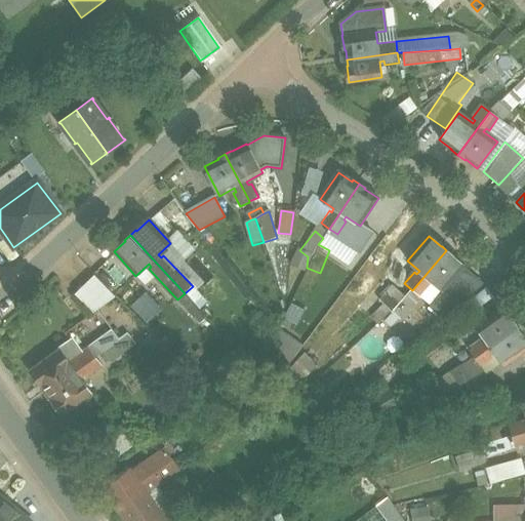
[(453,255),(446,250),(412,290),(420,297),(430,286),(428,284),(431,281),(443,291),(463,267),(452,256),(453,255)]
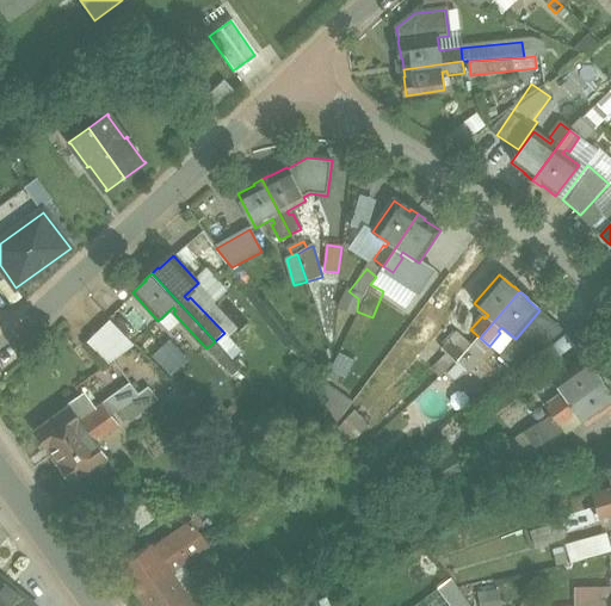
[(109,317),(86,341),(110,365),(134,342),(109,317)]
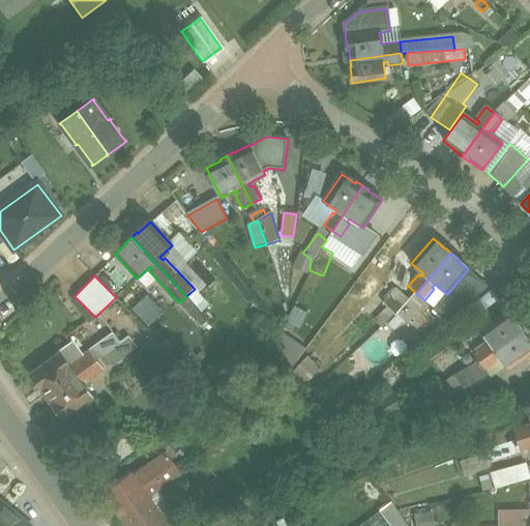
[(396,290),(384,303),(389,309),(376,323),(382,329),(394,314),(408,300),(396,290)]
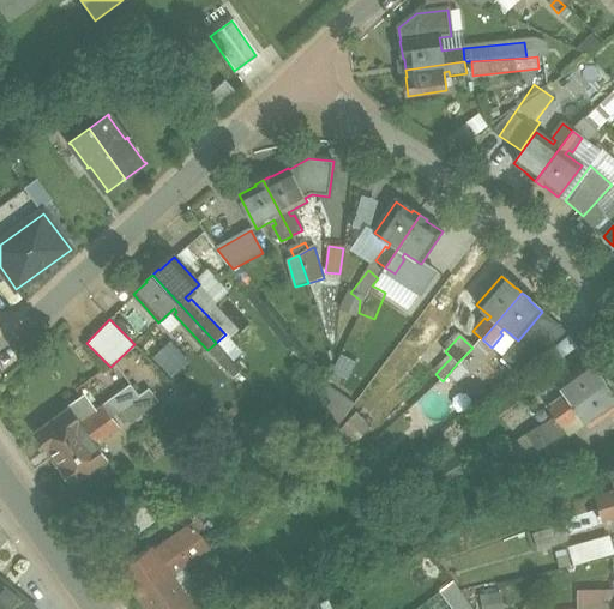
[(473,348),(457,363),(468,373),(492,348),(482,339),(473,348)]
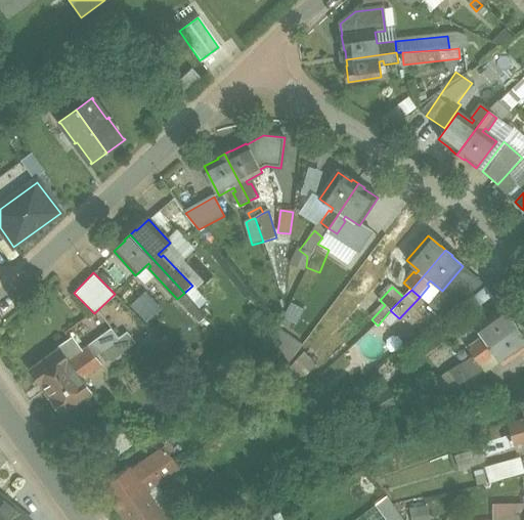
[(148,323),(163,307),(144,291),(130,306),(148,323)]
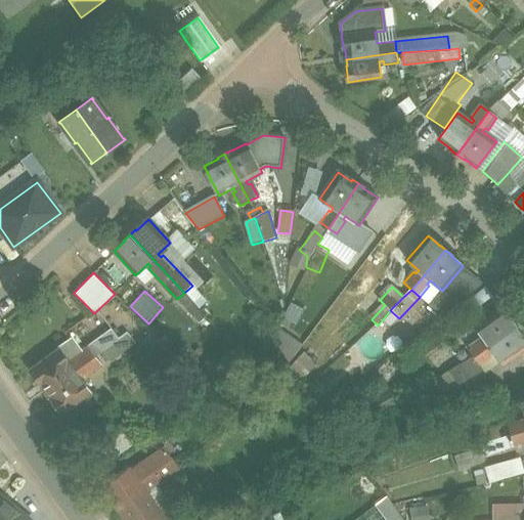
[(503,309),(476,328),(484,340),(481,343),(479,341),(468,349),(473,357),(474,357),(517,327),(513,321),(512,322),(503,309)]
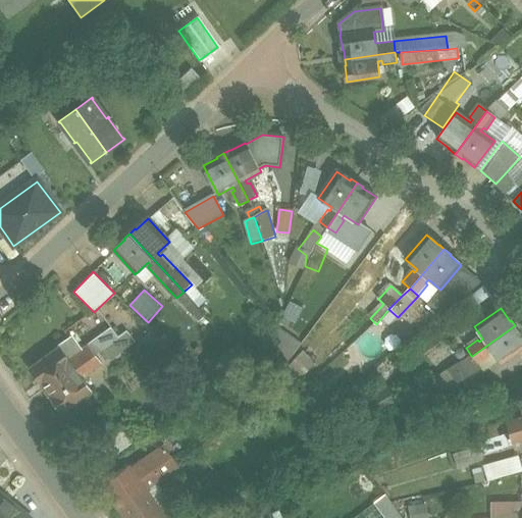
[(122,324),(104,337),(104,335),(89,346),(95,355),(96,356),(105,350),(104,349),(124,333),(125,334),(128,332),(122,324)]
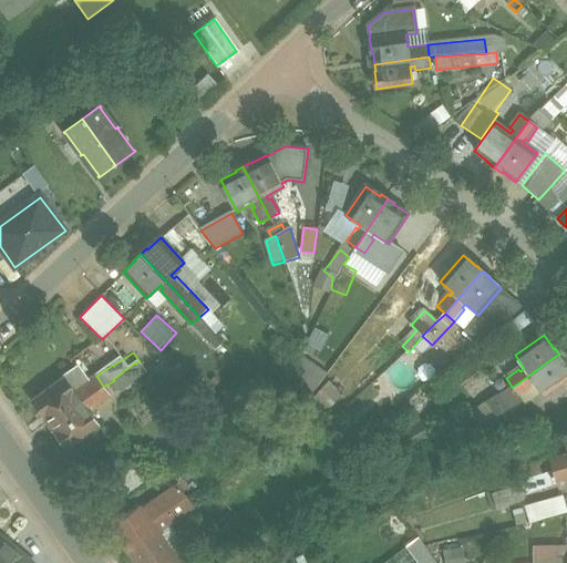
[(559,354),(513,387),(519,396),(533,387),(531,385),(535,382),(545,397),(566,381),(566,367),(563,361),(564,360),(559,354)]
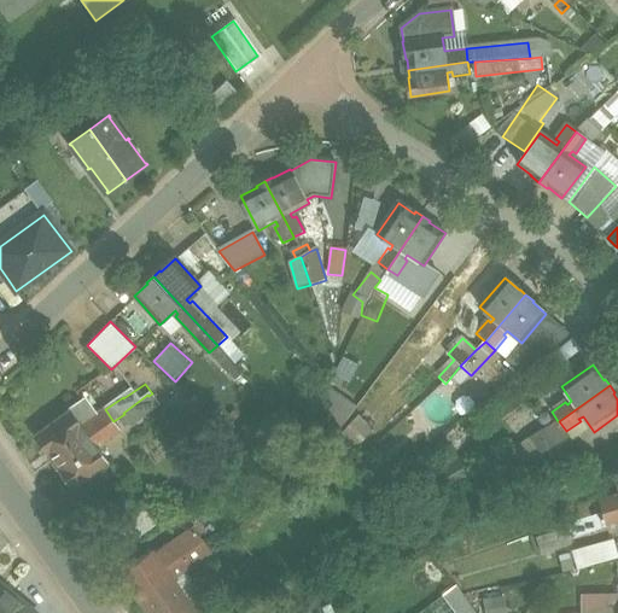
[(147,395),(123,413),(124,414),(132,425),(157,407),(149,396),(147,395)]
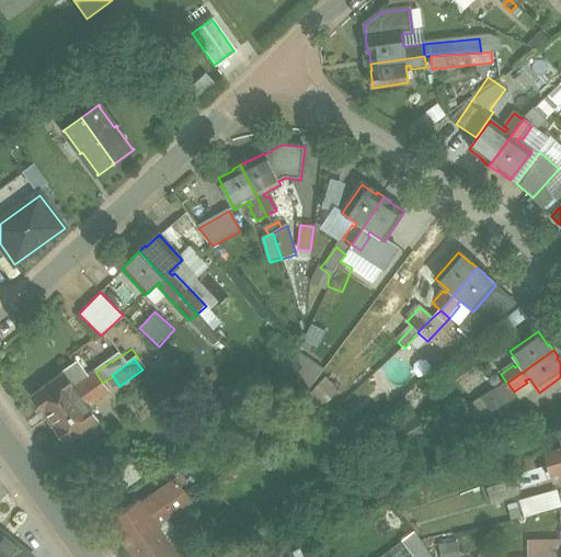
[(66,374),(33,396),(44,412),(45,412),(50,420),(102,382),(95,372),(78,384),(81,388),(77,391),(66,374)]
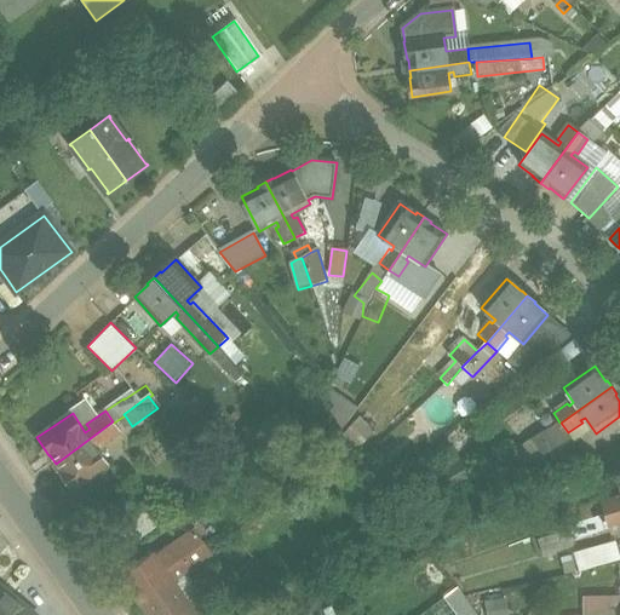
[(361,418),(344,435),(359,449),(375,432),(361,418)]
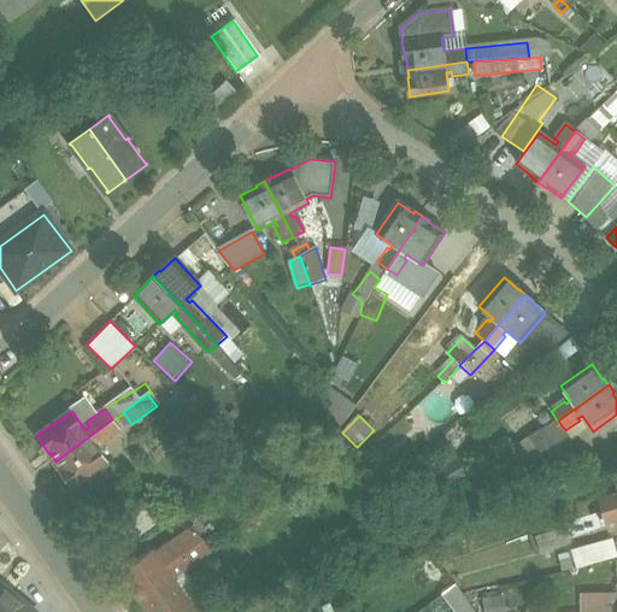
[(112,419),(56,462),(60,469),(72,487),(107,462),(94,443),(99,440),(101,443),(121,430),(113,421),(112,419)]
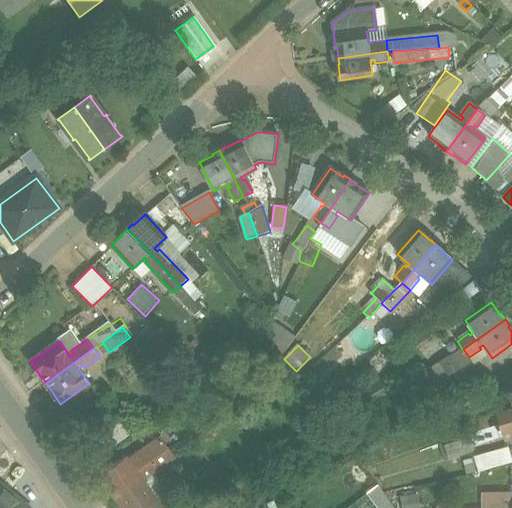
[(462,349),(444,360),(453,373),(471,361),(469,357),(463,349),(462,349)]
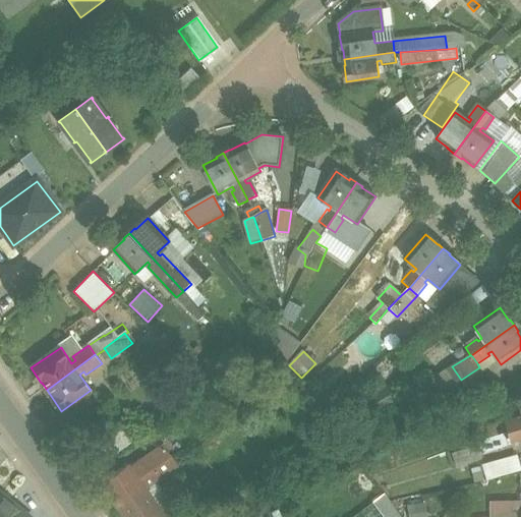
[(520,403),(520,404),(520,406),(520,420),(520,421),(520,418),(505,422),(508,433),(520,428),(520,403)]
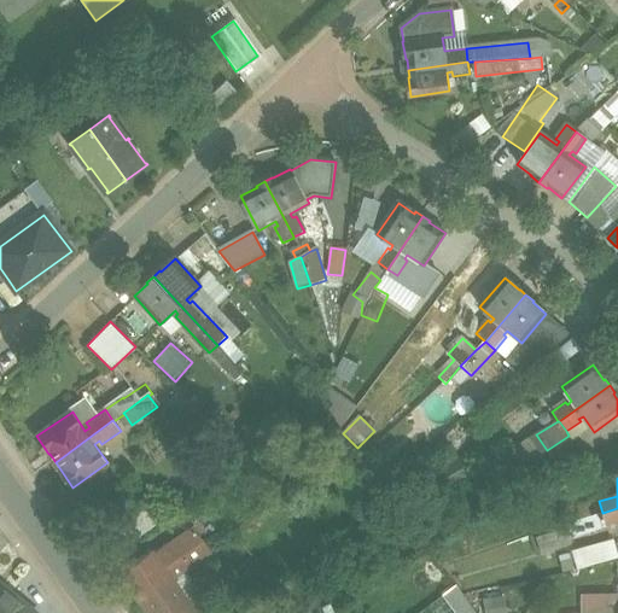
[(617,508),(602,513),(605,525),(617,520),(617,508)]
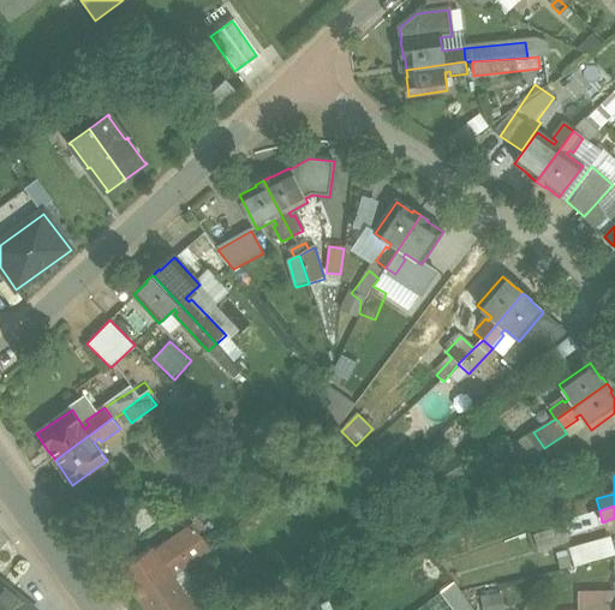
[(563,522),(533,534),(541,551),(568,539),(565,530),(573,526),(575,530),(590,524),(585,512),(562,521),(563,522)]
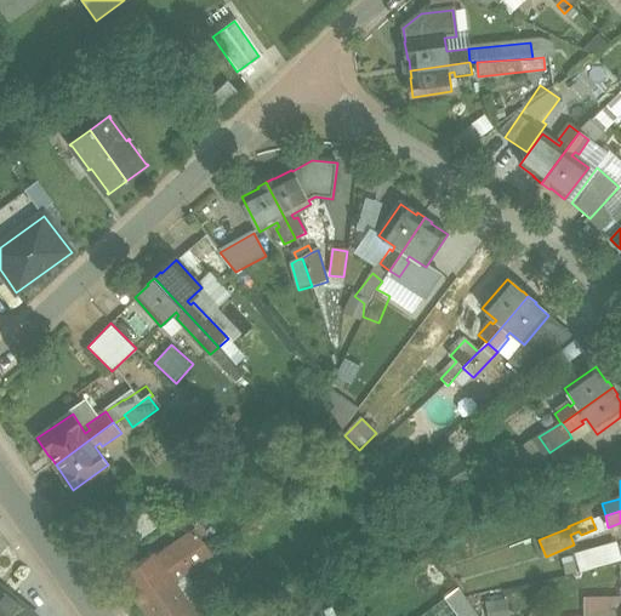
[(154,554),(123,577),(142,605),(143,604),(143,605),(174,583),(175,583),(210,557),(197,537),(198,537),(197,535),(194,535),(193,534),(158,559),(154,554)]
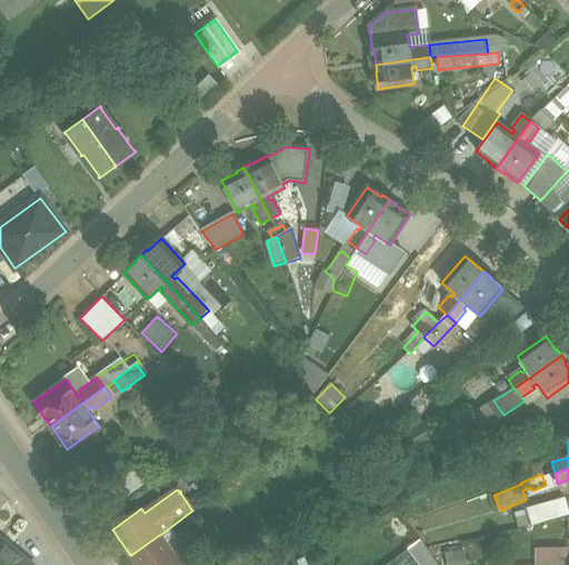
[(525,506),(529,525),(568,514),(568,511),(565,495),(525,506)]
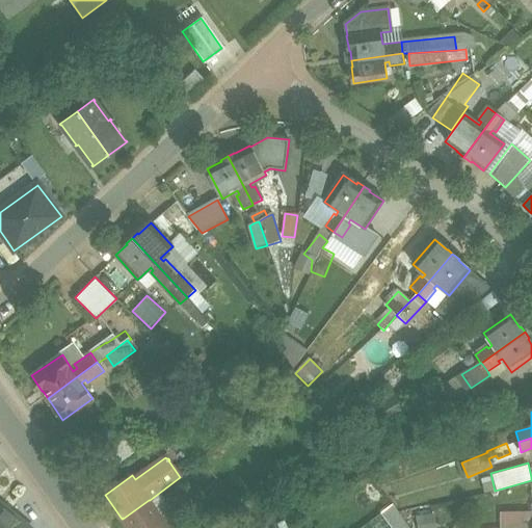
[(390,504),(379,490),(370,497),(380,510),(390,504)]
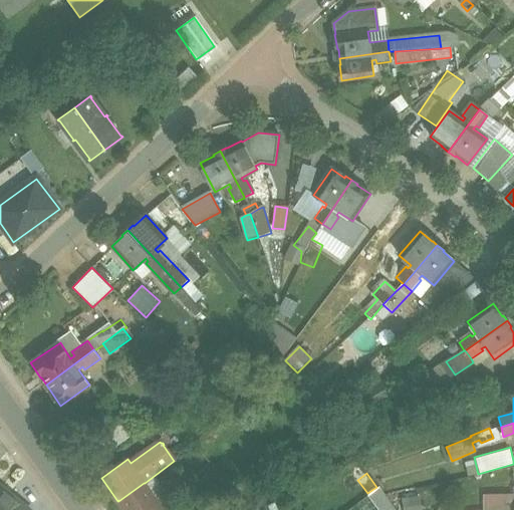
[(144,483),(118,501),(124,509),(146,509),(158,501),(145,483),(144,483)]
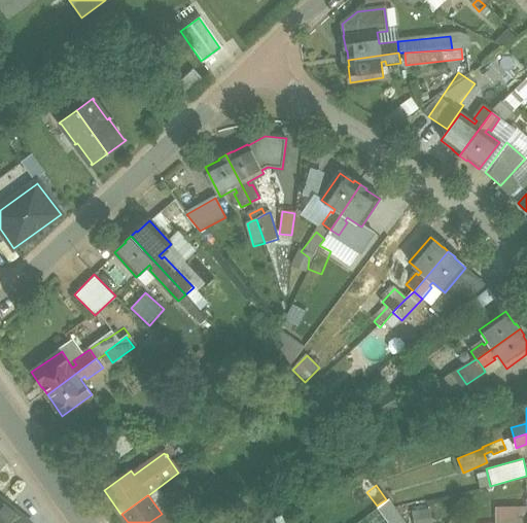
[(406,522),(388,498),(363,516),(369,522),(406,522)]
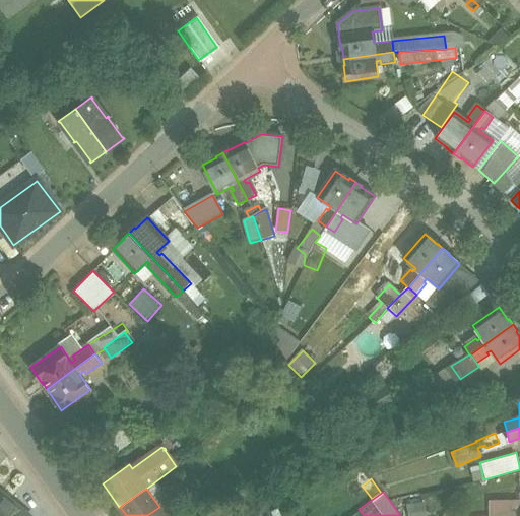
[(0,514),(10,502),(0,494),(0,514)]
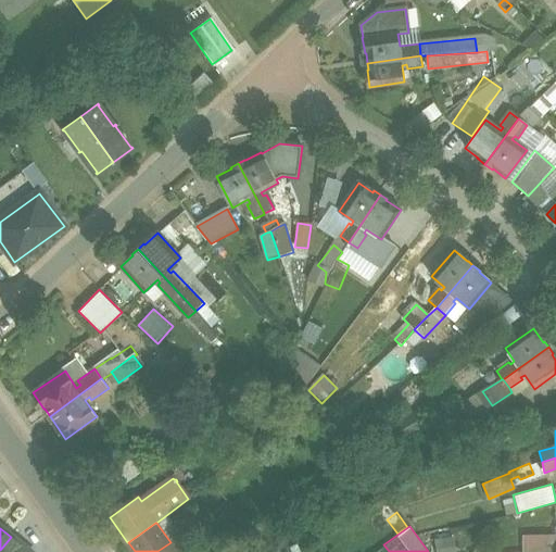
[(455,551),(452,536),(434,540),(437,551),(455,551)]
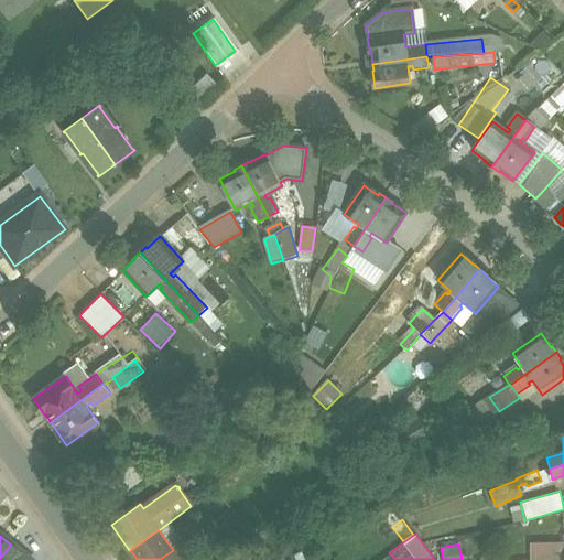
[(29,559),(11,545),(0,558),(0,559),(29,559)]
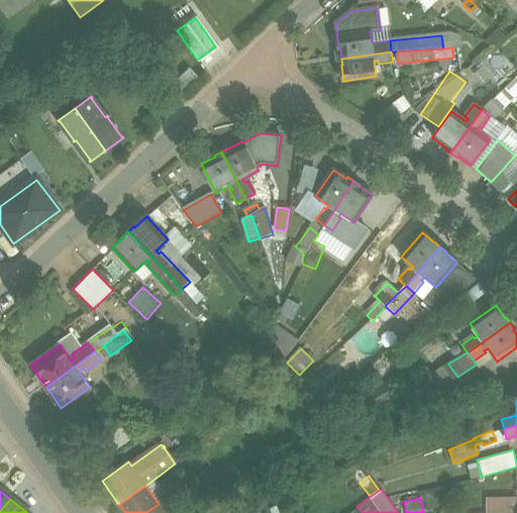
[(516,499),(499,500),(499,512),(516,512),(516,499)]
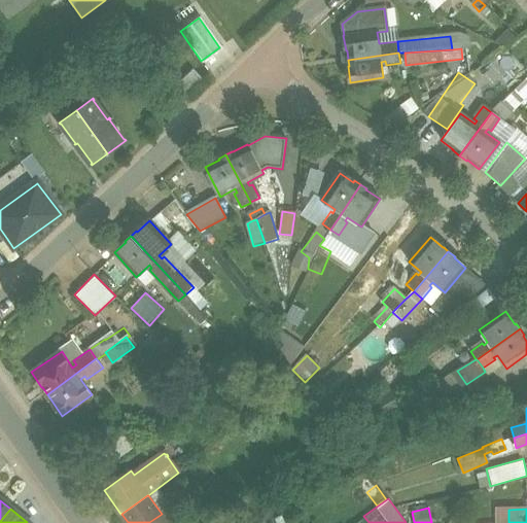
[(508,510),(497,510),(497,522),(508,522),(508,510)]
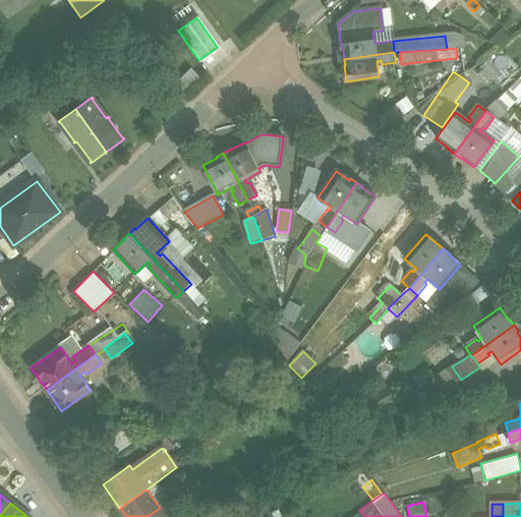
[(166,516),(160,508),(148,516),(166,516)]
